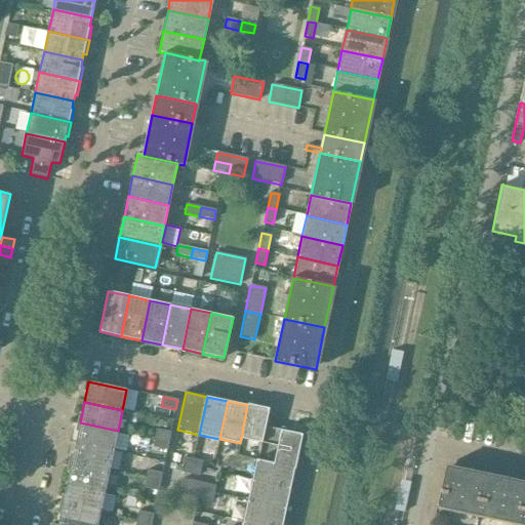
[(247,404),(247,405),(241,439),(270,445),(273,429),(266,427),(269,408),(247,404)]
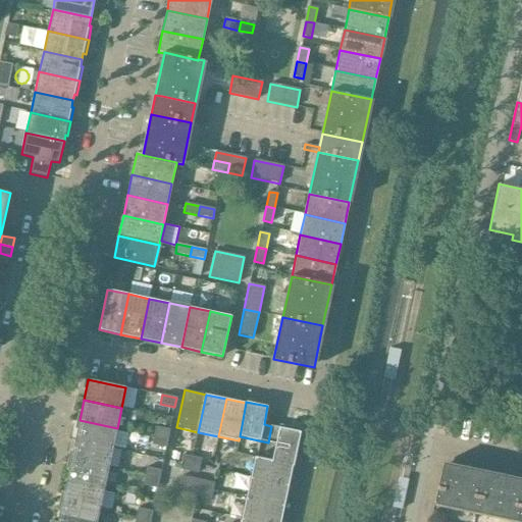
[(80,420),(74,440),(112,449),(117,428),(80,420)]
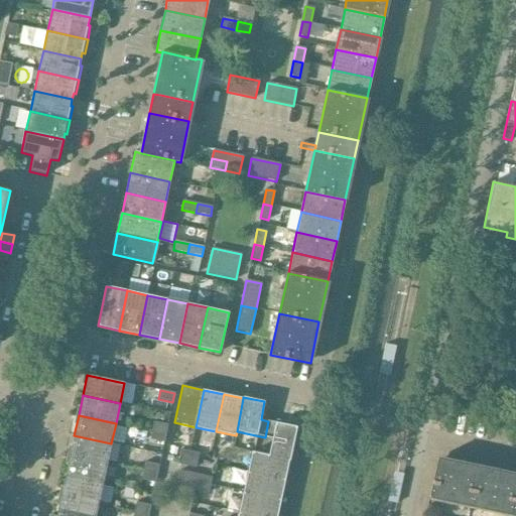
[(297,427),(268,421),(265,437),(272,438),(269,456),(289,461),(297,427)]
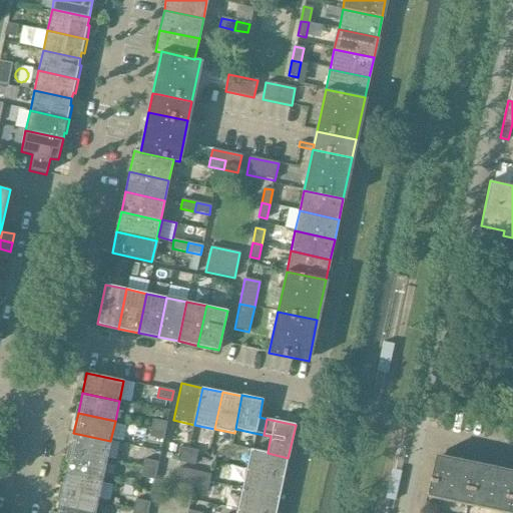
[(152,420),(150,429),(165,432),(167,423),(152,420)]
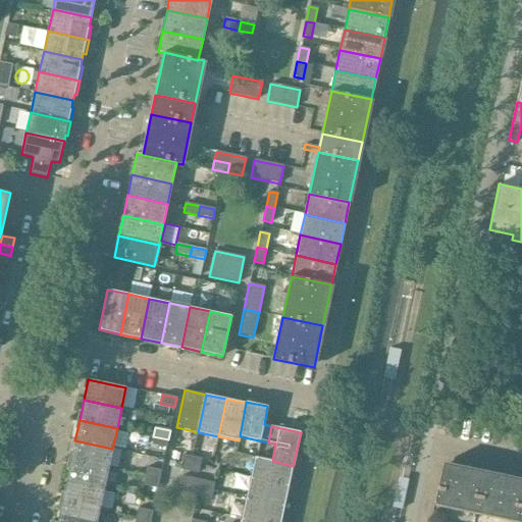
[(168,439),(153,436),(152,445),(166,448),(168,439)]
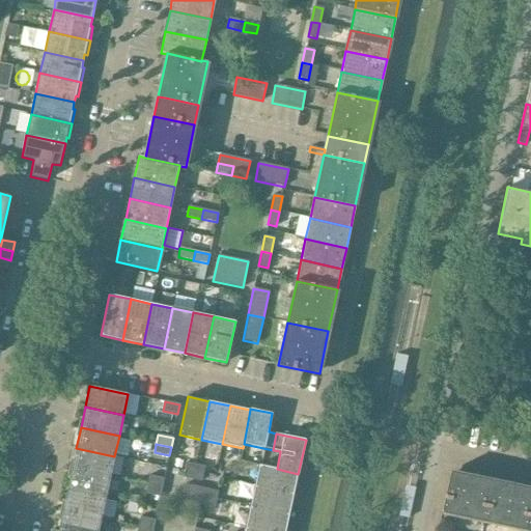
[(114,456),(76,448),(72,469),(110,477),(114,456)]
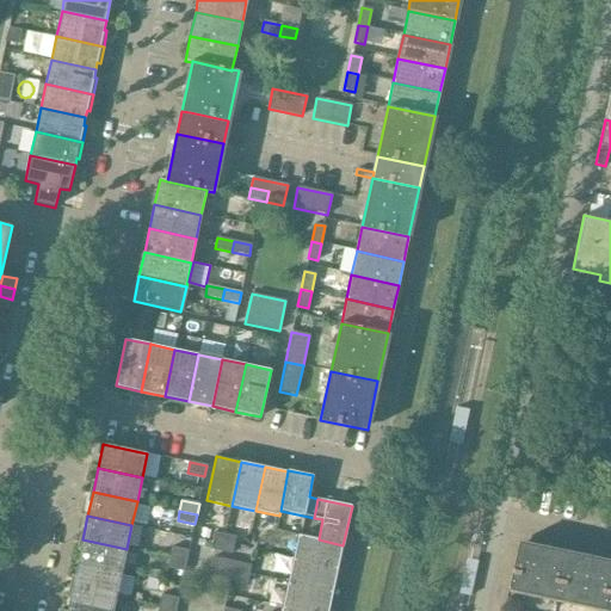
[(211,549),(221,551),(224,535),(215,532),(211,549)]
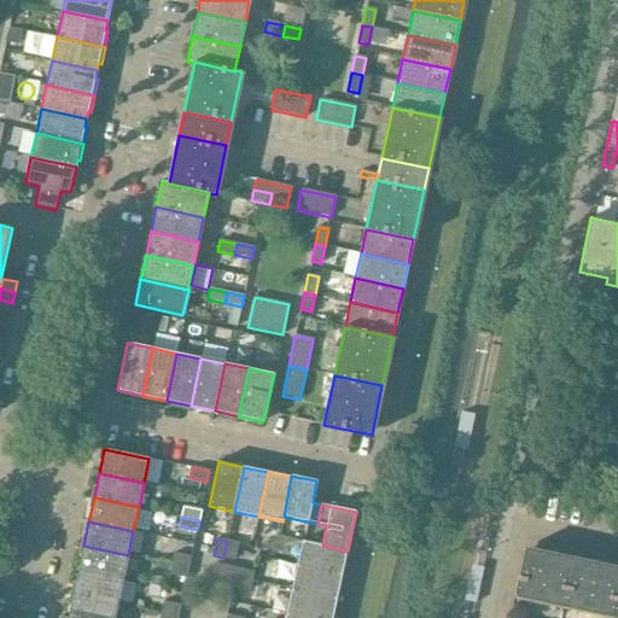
[(238,543),(227,541),(223,558),(234,560),(238,543)]
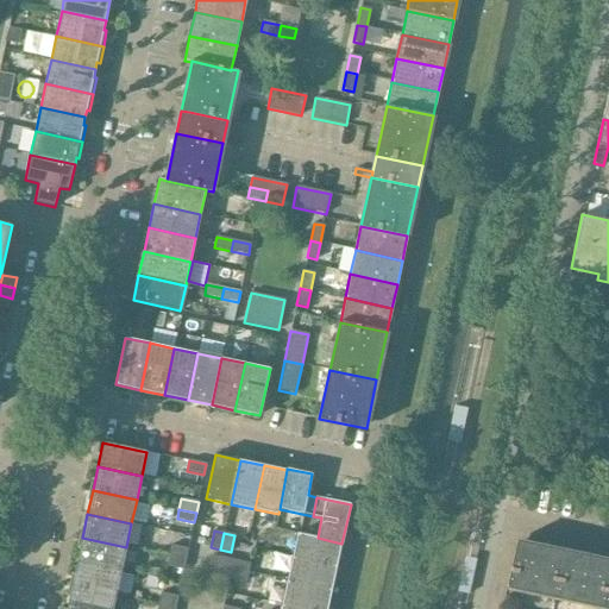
[(297,533),(292,558),(337,567),(341,544),(318,538),(297,533)]
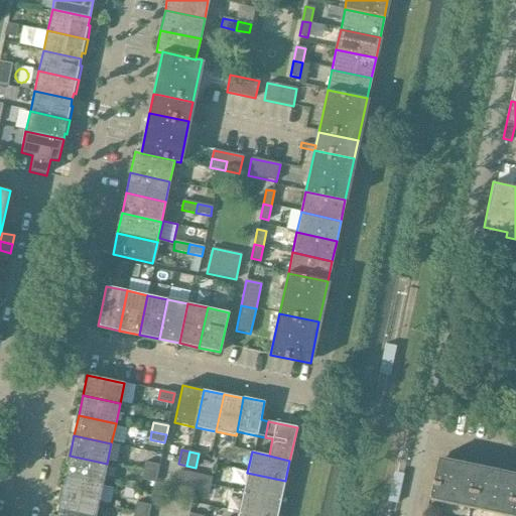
[(70,456),(66,476),(103,484),(107,464),(70,456)]
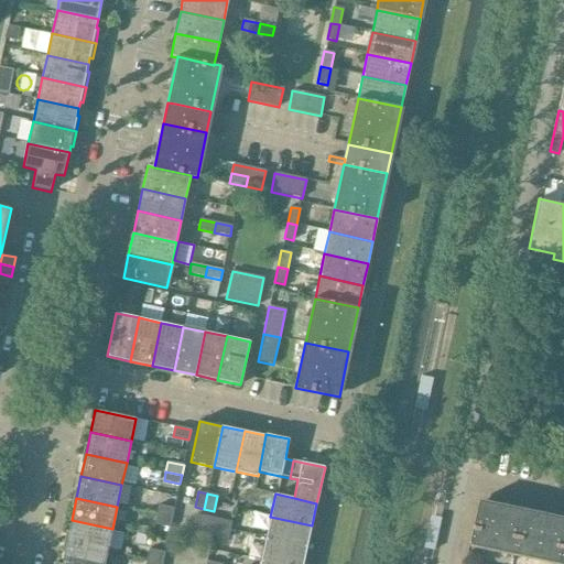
[(478,501),(469,544),(514,554),(523,511),(478,501)]
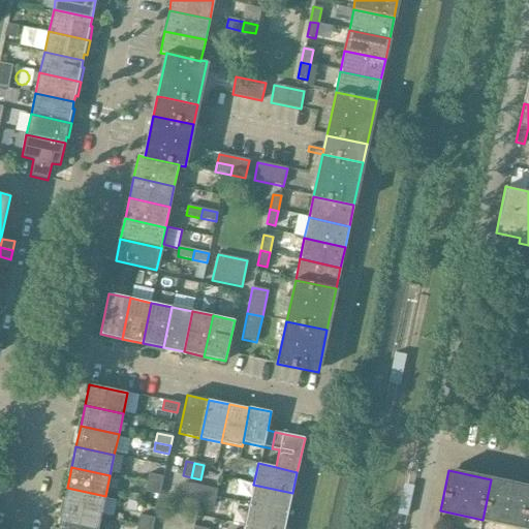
[(149,474),(147,484),(161,487),(163,477),(149,474)]
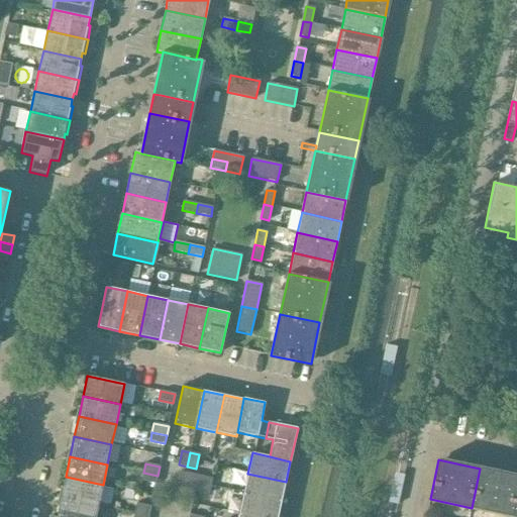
[(516,493),(516,476),(480,469),(472,508),(512,516),(516,493)]
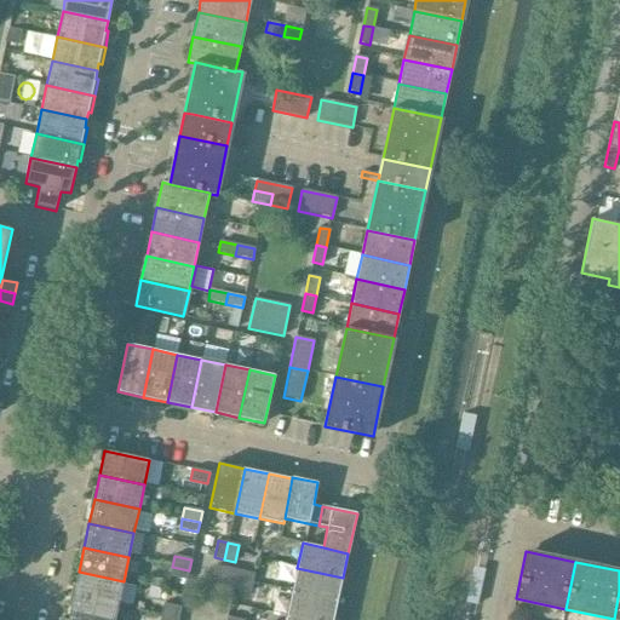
[(222,587),(227,568),(217,566),(212,585),(222,587)]
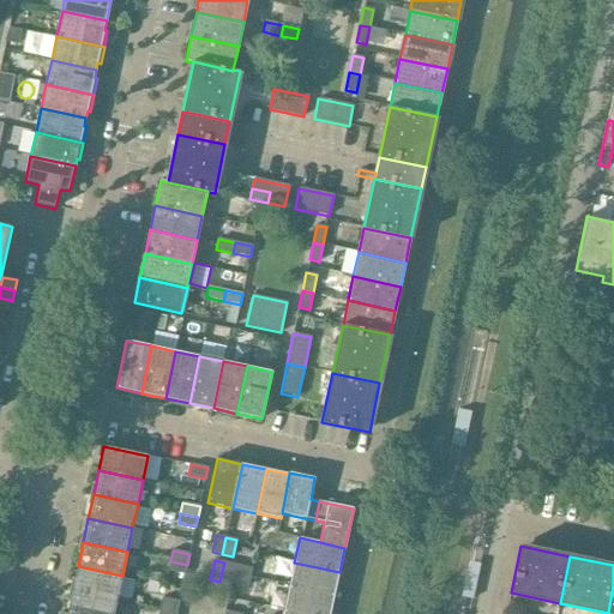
[(187,565),(170,561),(168,571),(185,575),(187,565)]
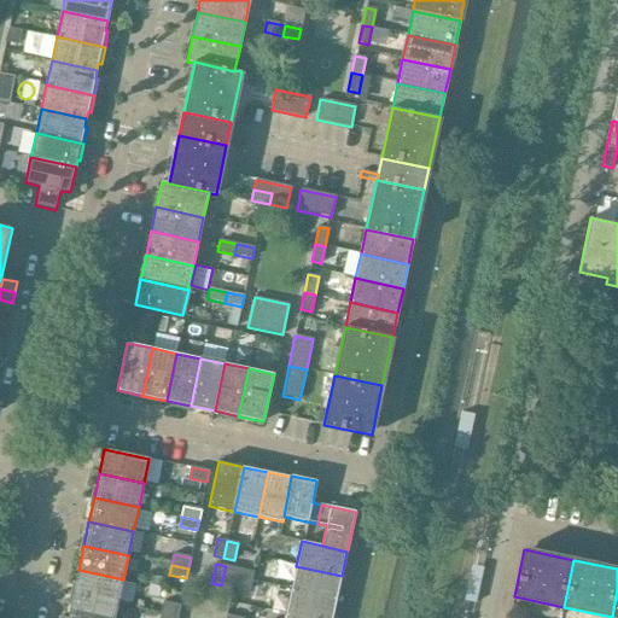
[(233,577),(235,567),(226,566),(221,586),(231,587),(233,577)]
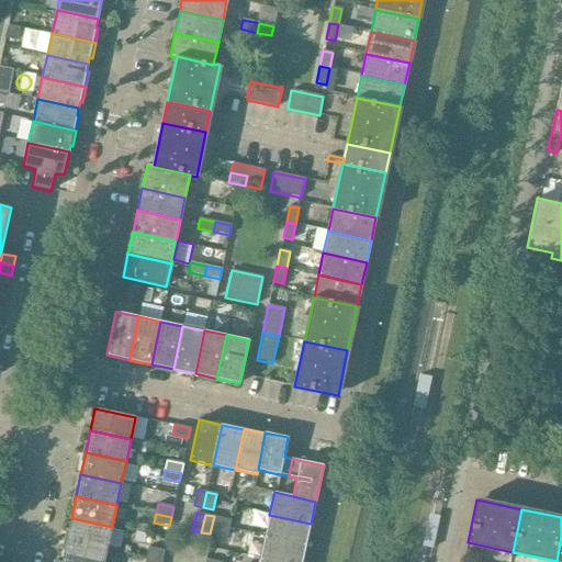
[(311,524),(269,515),(265,537),(305,546),(311,524)]
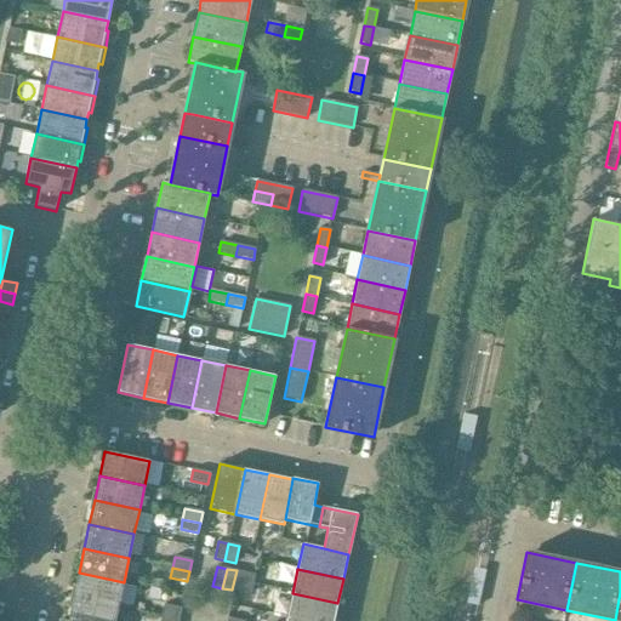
[(252,585),(255,575),(237,570),(234,580),(252,585)]
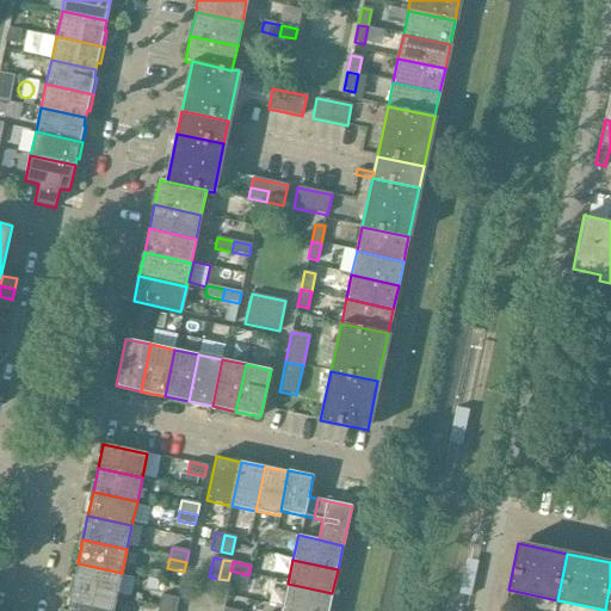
[(122,573),(78,563),(73,587),(117,597),(122,573)]
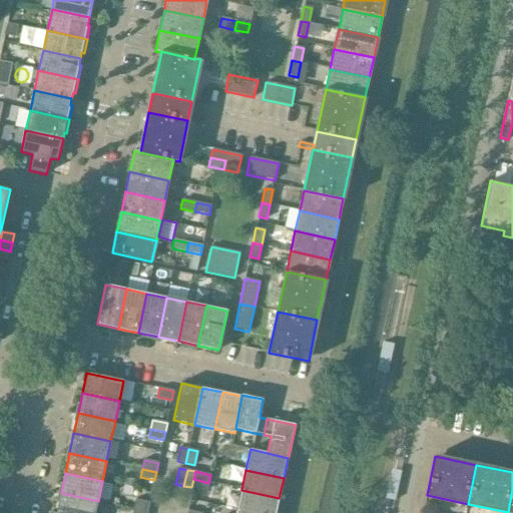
[(124,478),(122,485),(133,488),(134,480),(124,478)]
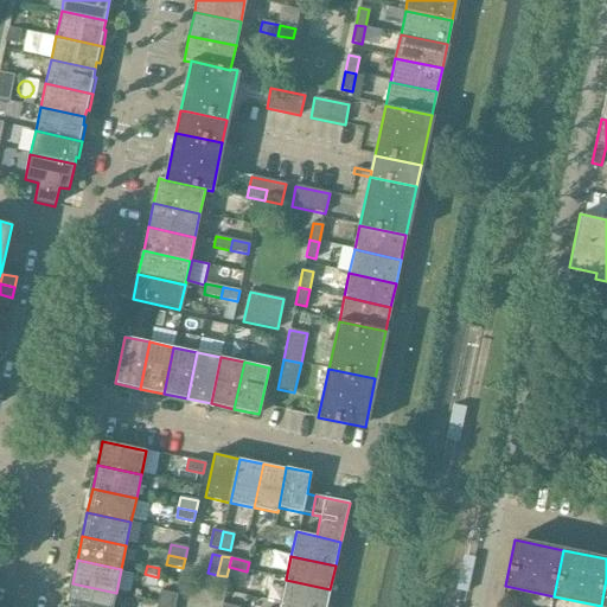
[(246,581),(247,572),(229,567),(227,576),(246,581)]
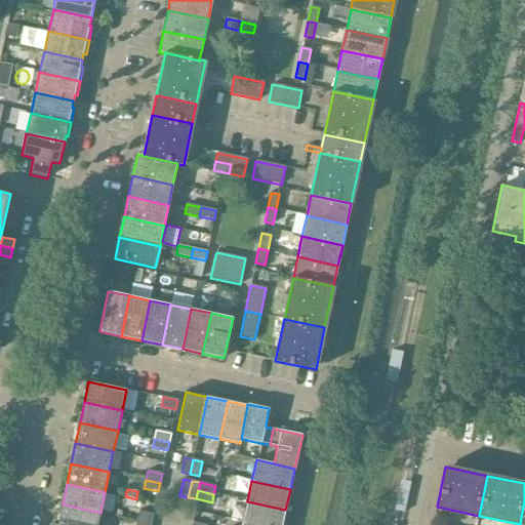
[(282,524),(285,510),(247,501),(243,522),(258,524),(282,524)]
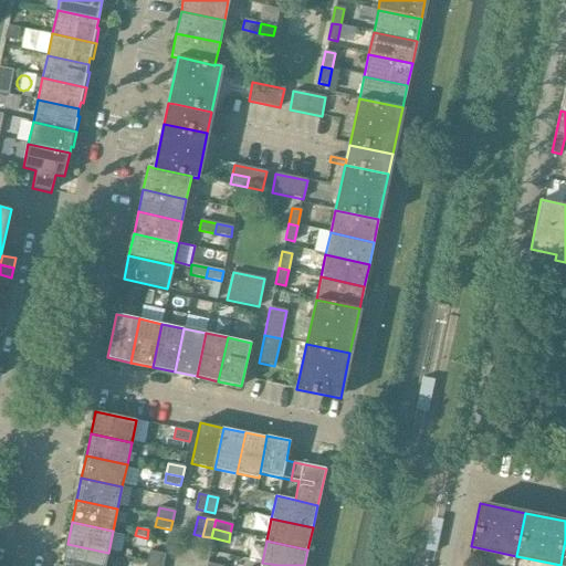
[(105,565),(108,553),(67,544),(62,565),(105,565)]
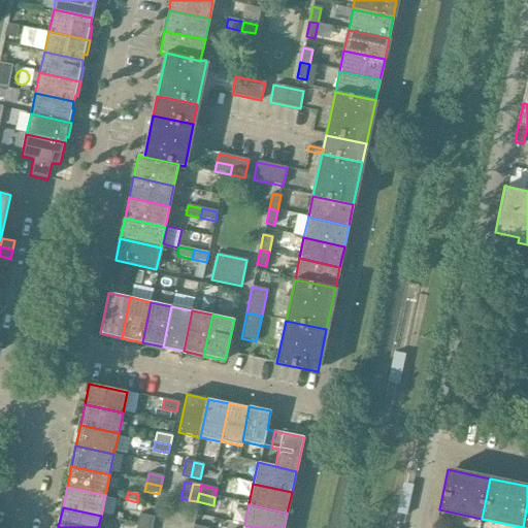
[(139,515),(137,524),(152,527),(154,518),(139,515)]
